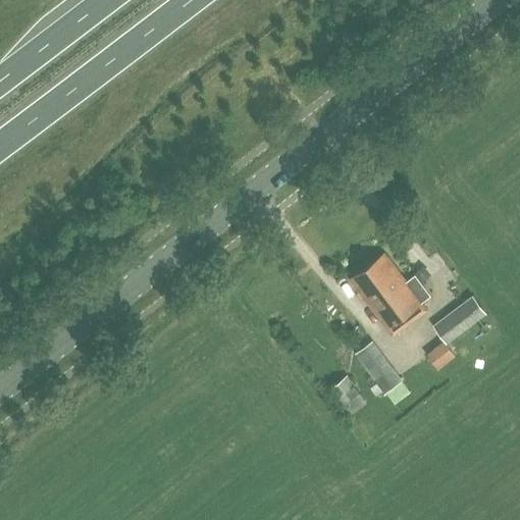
[(227,0),(239,10),(248,0),(227,0)]
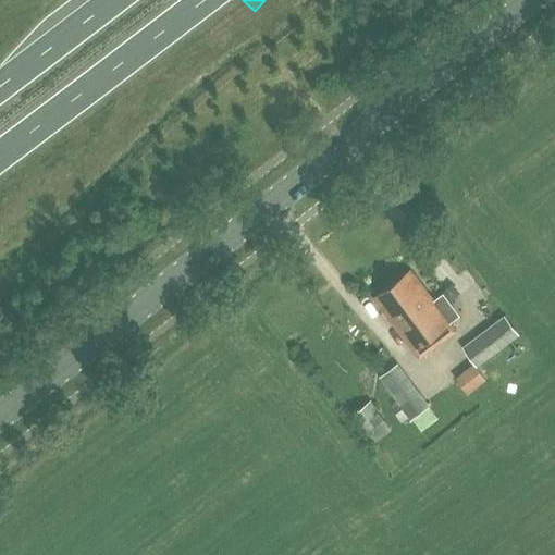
[(372,299),(411,350),(418,360),(456,332),(449,323),(457,317),(441,294),(432,300),(409,271),(372,299)]
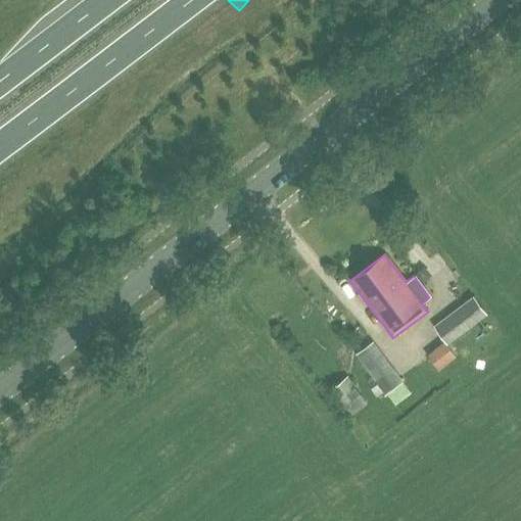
[(444,344),(484,315),(472,299),(433,328),(444,344)]
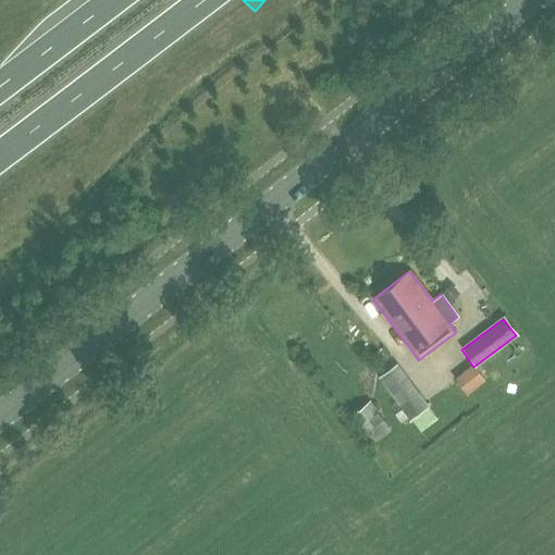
[(410,420),(428,408),(396,365),(379,378),(410,420)]
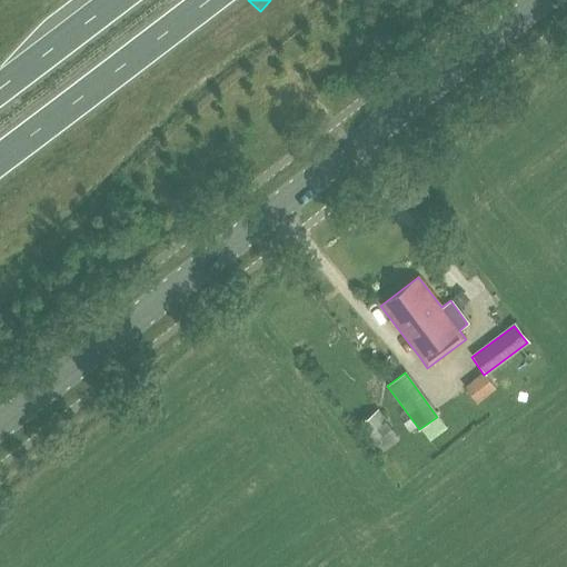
[(366,435),(384,421),(377,413),(359,426),(366,435)]
